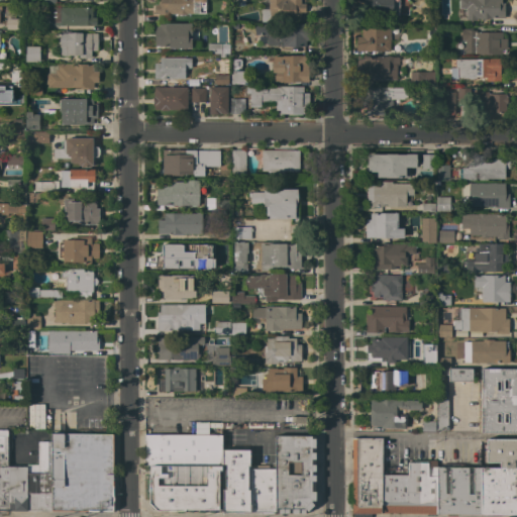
[(159,22),(159,15),(158,15),(158,14),(153,14),(153,5),(158,5),(158,0),(205,0),(205,2),(202,2),(202,13),(197,13),(197,15),(192,15),(192,14),(186,14),(177,14),(170,14),(170,15),(169,15),(169,22),(159,22)]
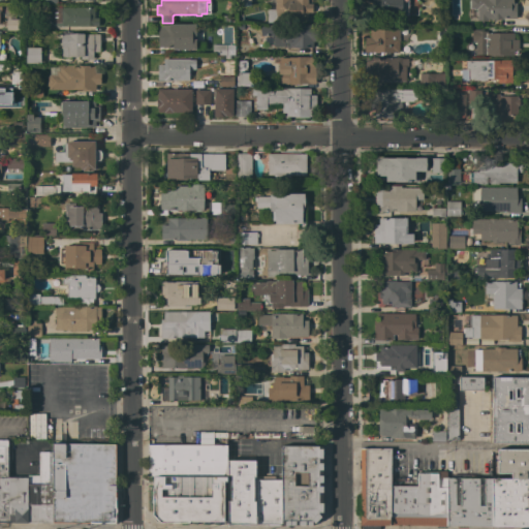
[(307,0),(307,4),(312,4),(312,12),(307,12),(307,21),(275,22),(267,23),(267,9),(265,0),(307,0)]
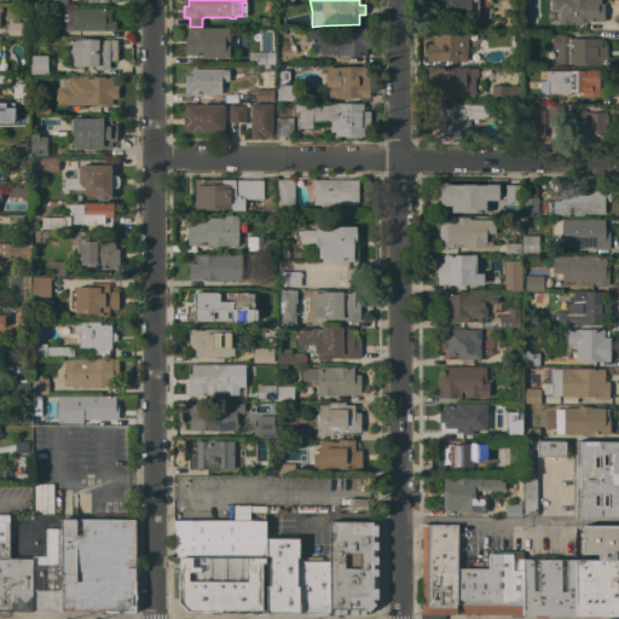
[(428,0),(476,0),(476,17),(478,17),(478,23),(470,23),(470,18),(434,17),(434,12),(428,12),(428,0)]
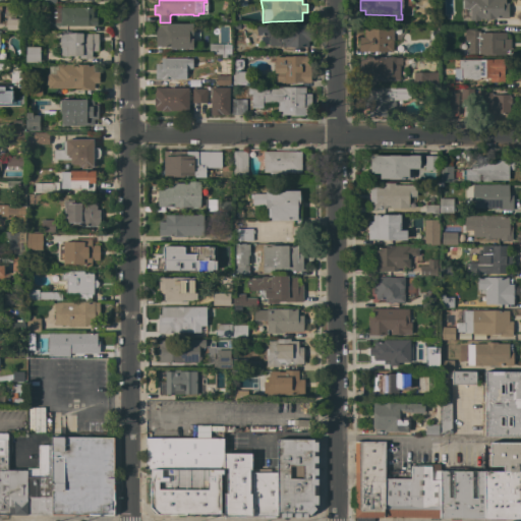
[(462,0),(505,0),(505,1),(508,1),(508,18),(506,18),(506,24),(495,24),(495,19),(483,19),(483,24),(475,24),(475,20),(469,20),(469,17),(467,17),(467,10),(466,10),(466,8),(462,8),(462,0)]
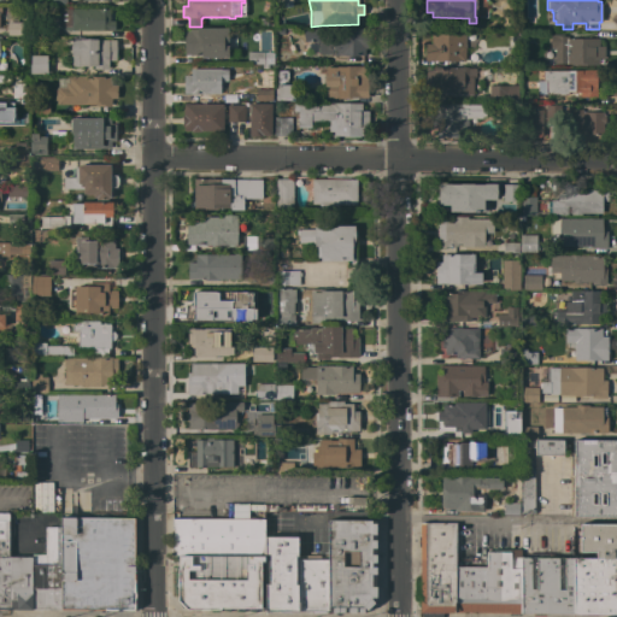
[(63,30),(63,24),(62,24),(62,10),(69,10),(69,9),(109,9),(109,21),(115,21),(113,31),(63,30)]
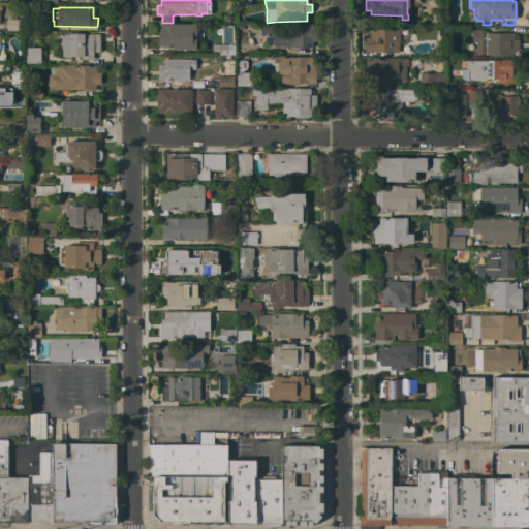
[(172,50),(172,48),(162,48),(162,47),(158,47),(157,27),(162,27),(162,25),(195,25),(195,35),(191,35),(191,39),(195,39),(195,50),(172,50)]
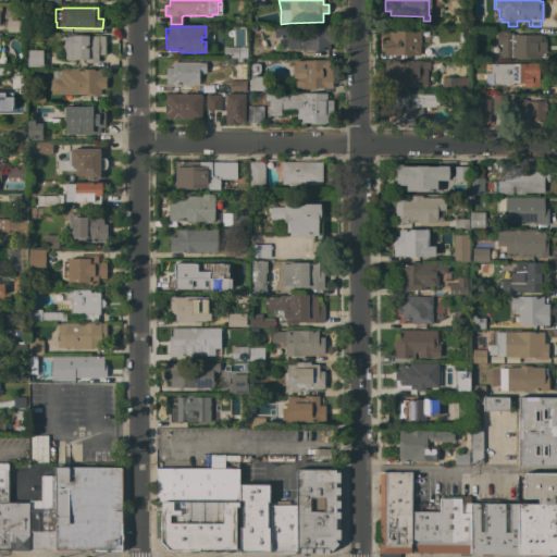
[(274,26),(291,26),(291,36),(301,36),(301,50),(298,50),(298,49),(287,49),(287,50),(274,50),(274,26)]
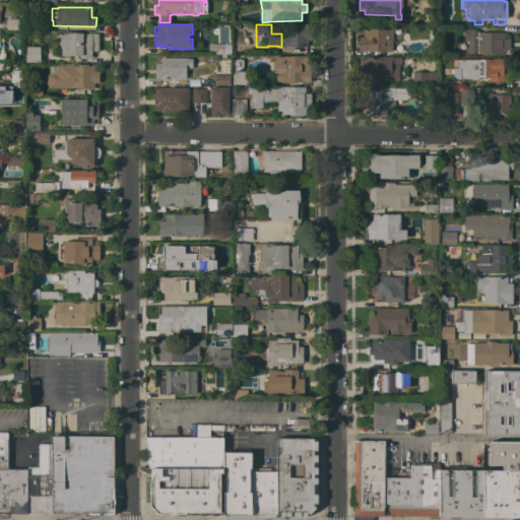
[(291,46),(291,24),(314,24),(314,41),(307,41),(307,45),(291,46)]
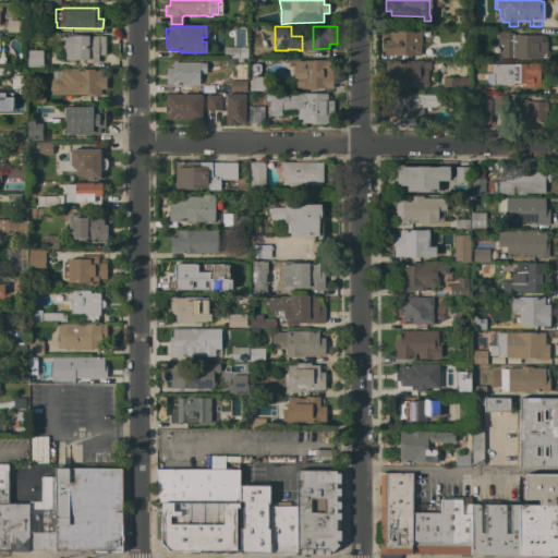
[(384,56),(384,39),(389,39),(389,32),(421,32),(421,56),(384,56)]
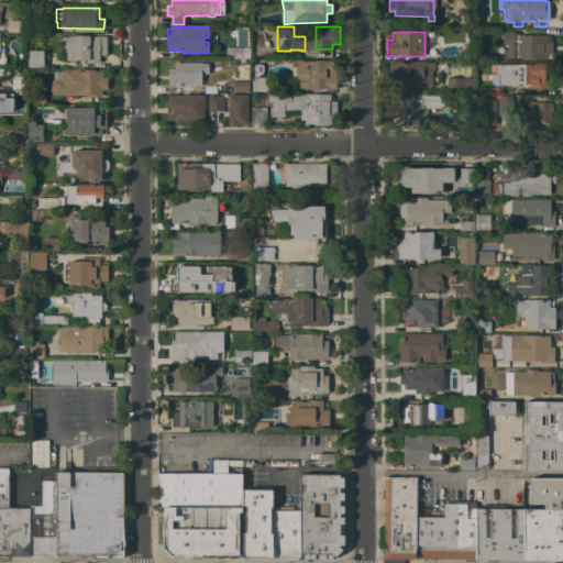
[(551,54),(547,54),(547,59),(521,59),(521,58),(506,58),(506,33),(518,33),(518,35),(525,35),(532,35),(531,33),(547,33),(547,42),(551,42),(551,54)]
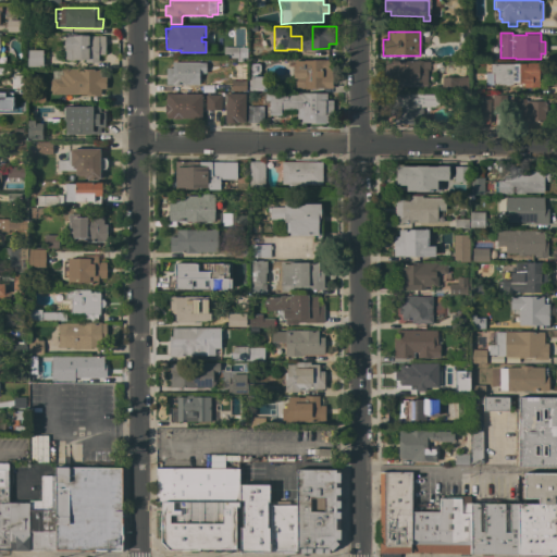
[(85,60),(65,60),(64,59),(64,34),(75,34),(75,36),(104,36),(103,54),(97,54),(97,60),(97,63),(85,62),(85,60)]
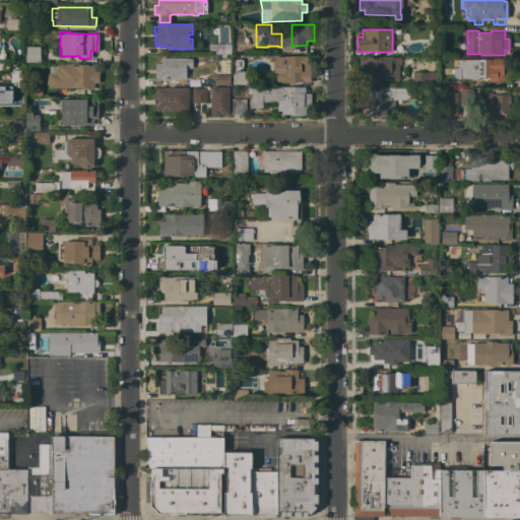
[(220,55),(220,54),(208,54),(208,44),(231,44),(231,54),(225,54),(225,55),(225,57),(220,57),(220,55)]
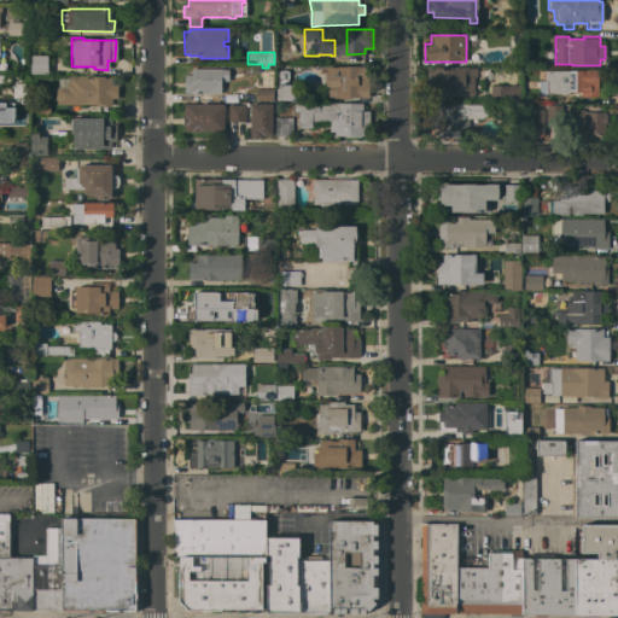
[(30,56),(47,56),(47,74),(30,74),(30,56)]
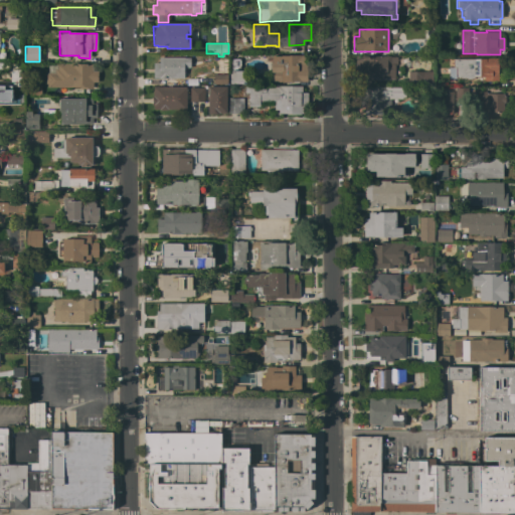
[(272,68),(273,68),(273,54),(304,55),(304,62),(306,62),(306,69),(307,69),(307,81),(292,81),(292,82),(282,81),(271,81),(272,68)]
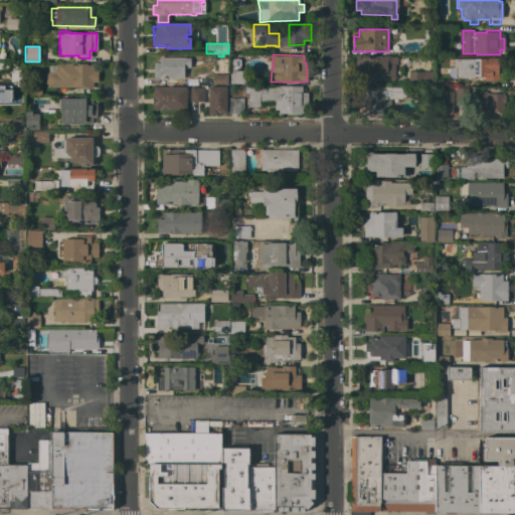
[(363,79),(363,72),(355,72),(355,55),(390,56),(390,57),(396,57),(396,65),(394,65),(394,79),(363,79)]
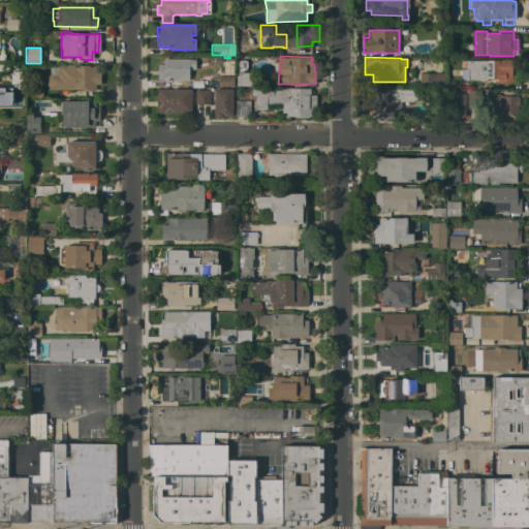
[(157,81),(157,61),(163,61),(163,59),(188,59),(192,59),(192,61),(194,61),(194,67),(192,67),(192,69),(188,69),(188,81),(157,81)]
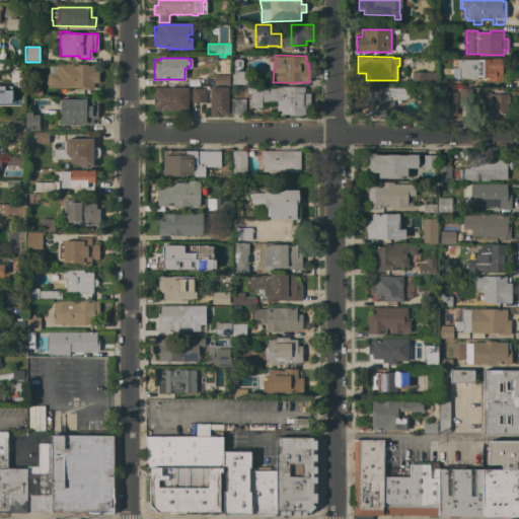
[(246,83),(233,82),(233,69),(231,69),(231,60),(233,60),(233,59),(241,59),(241,68),(238,68),(238,71),(246,71),(246,83)]
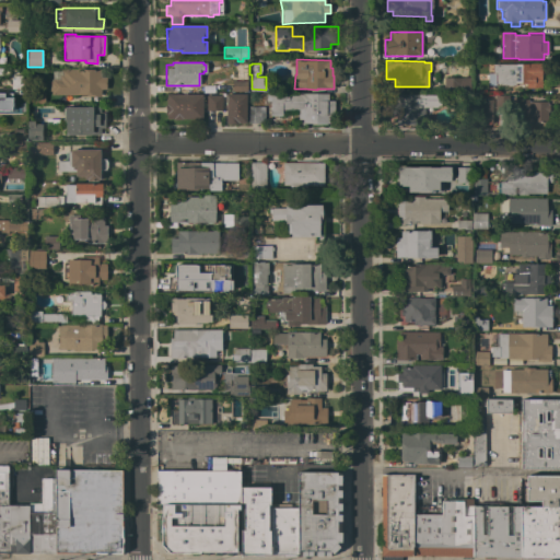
[(514,63),(541,63),(541,88),(525,88),(525,89),(515,89),(515,85),(512,85),(512,86),(506,86),(506,85),(487,85),(487,73),(492,73),(492,63),(514,63)]
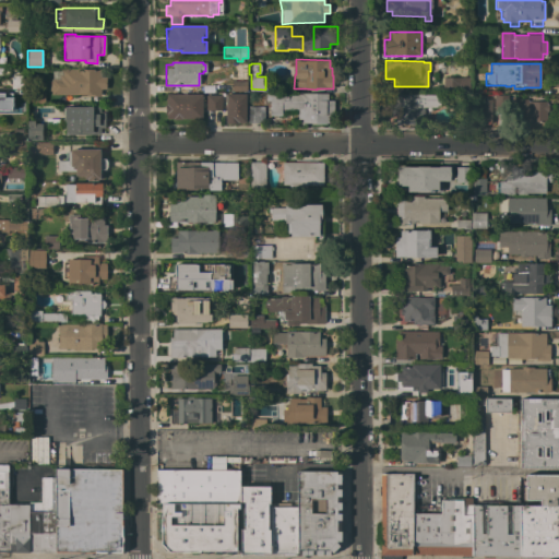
[(86,96),(86,95),(50,94),(50,91),(49,91),(49,79),(59,79),(59,74),(61,74),(61,69),(106,69),(106,88),(100,88),(100,96),(86,96)]
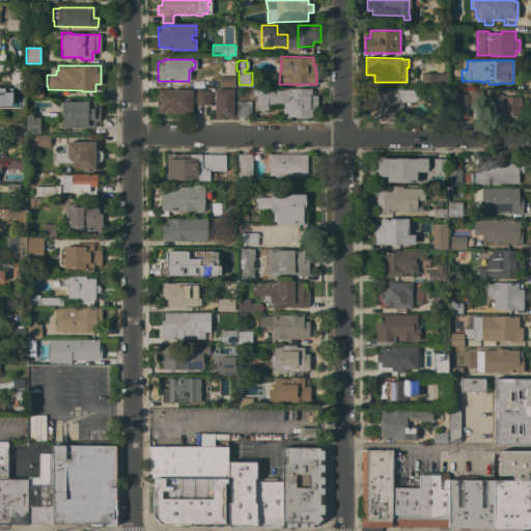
[(10,72),(26,72),(25,85),(10,84),(10,72)]
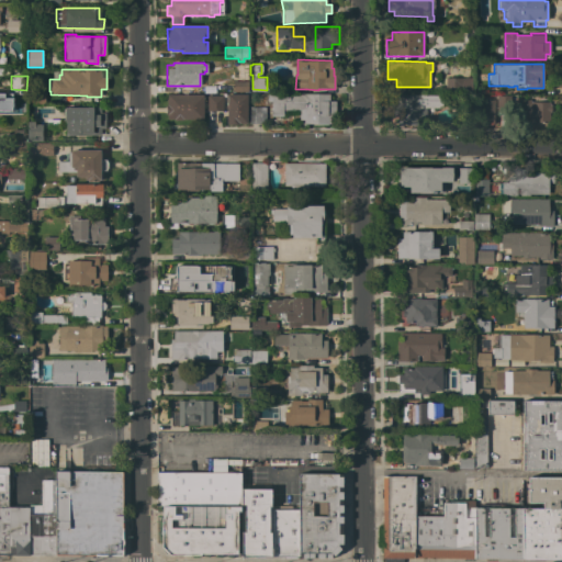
[(470,78),(444,78),(444,91),(470,92),(470,78)]
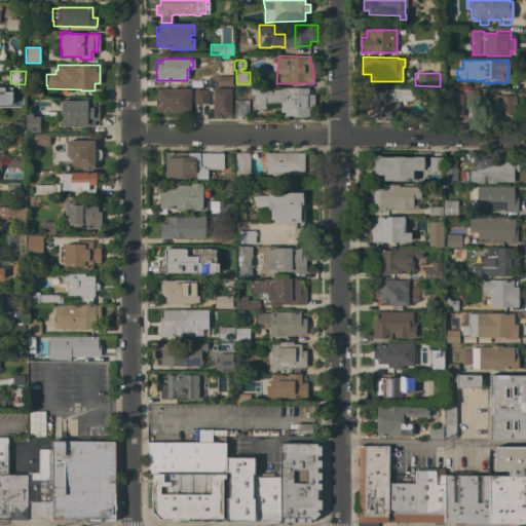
[(231,76),(231,86),(218,85),(218,76),(231,76)]
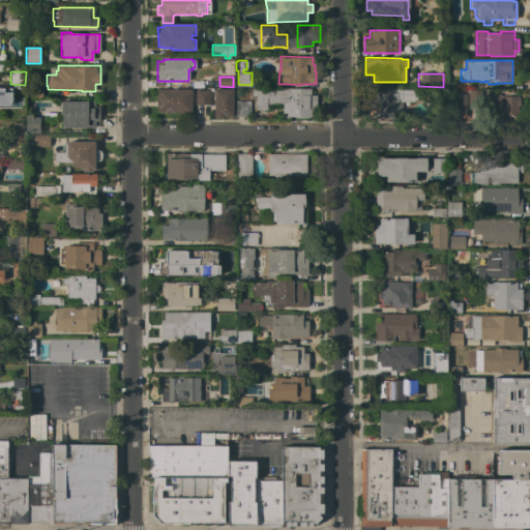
[(42,98),(26,98),(26,88),(41,87),(42,98)]
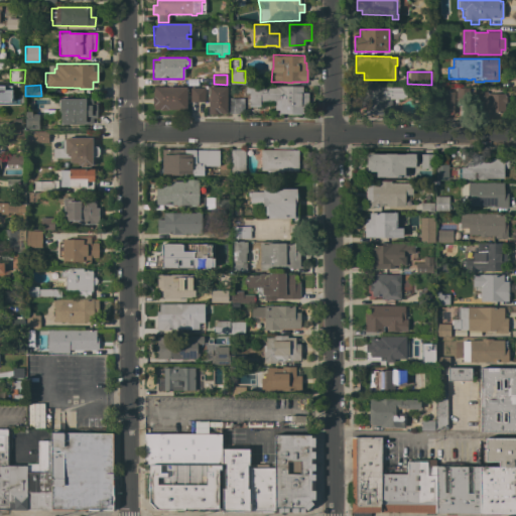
[(0,86),(3,86),(11,86),(11,95),(12,95),(12,98),(10,98),(10,102),(0,101),(0,86)]
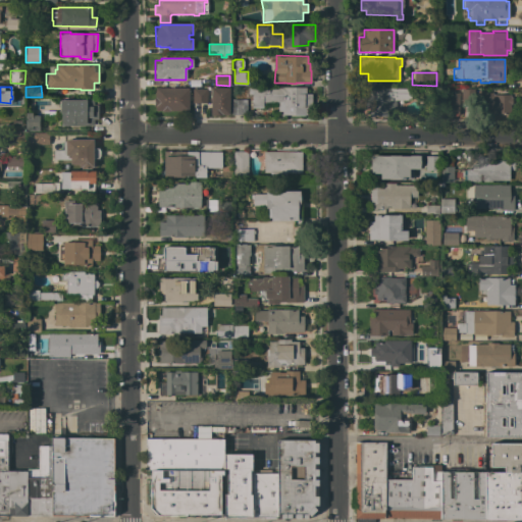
[(252,108),(252,96),(248,96),(248,88),(278,88),(278,87),(306,88),(305,94),(304,111),(277,111),(277,105),(263,105),(263,108),(252,108)]
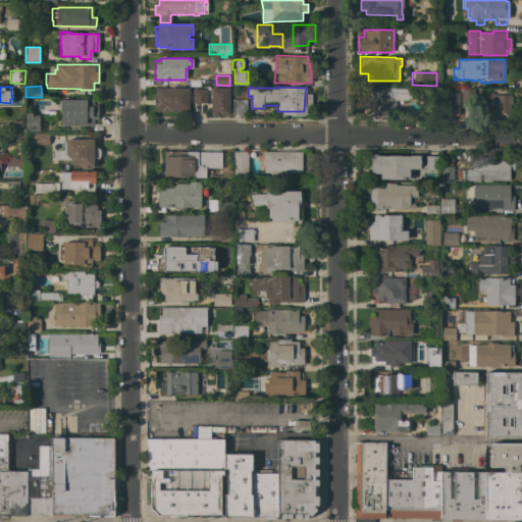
[(188,110),(169,110),(169,111),(161,111),(161,110),(155,110),(155,106),(154,106),(154,98),(155,98),(155,88),(189,88),(188,110)]
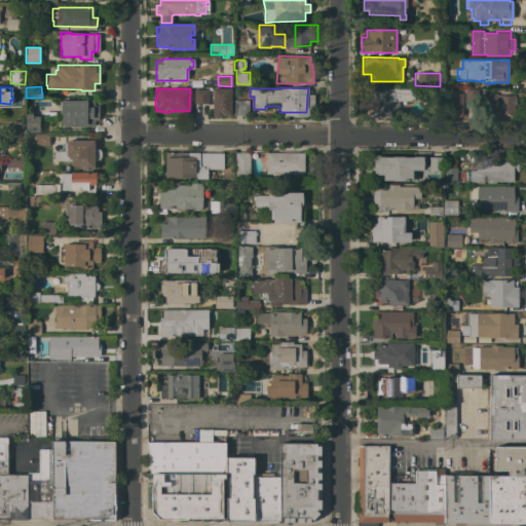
[(231,115),(223,115),(223,116),(212,116),(212,88),(231,88),(231,115)]
